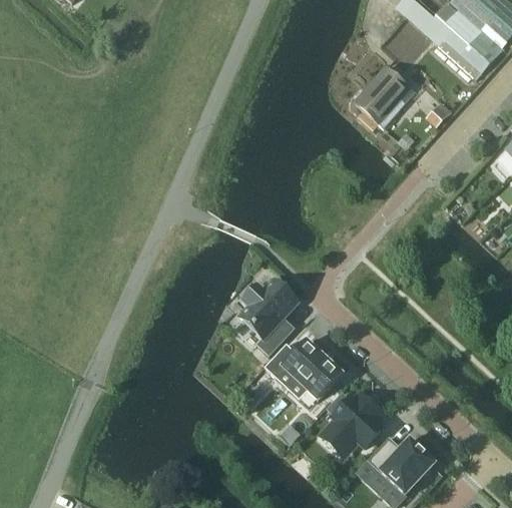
[(511,2),(509,0),(389,0),(476,78),(511,38),(511,2)]
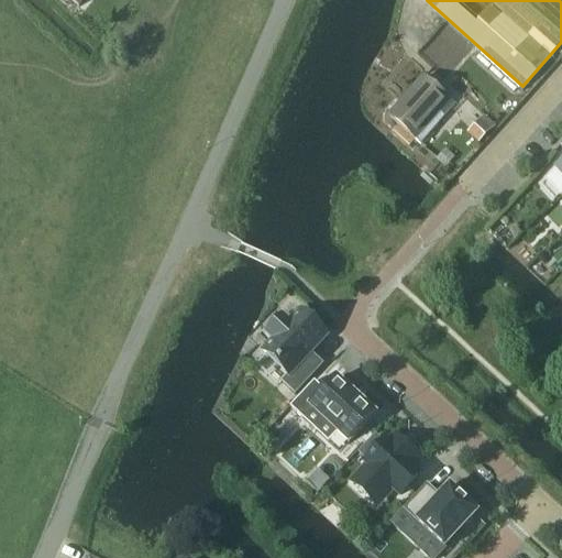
[(417,135),(421,130),(450,97),(423,74),(389,112),(417,135)]
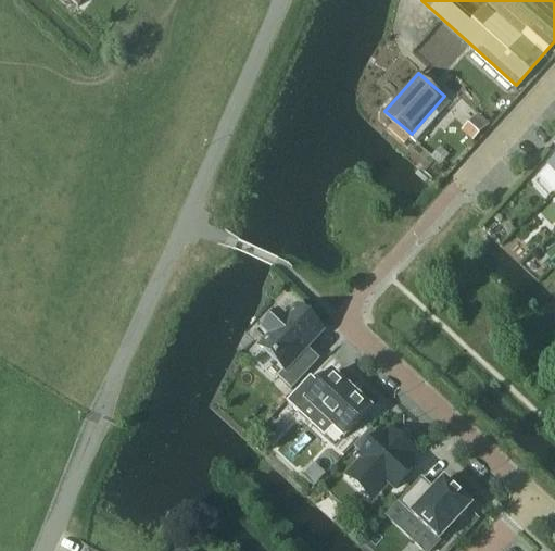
[(489,121),(478,110),(464,125),(475,136),(489,121)]
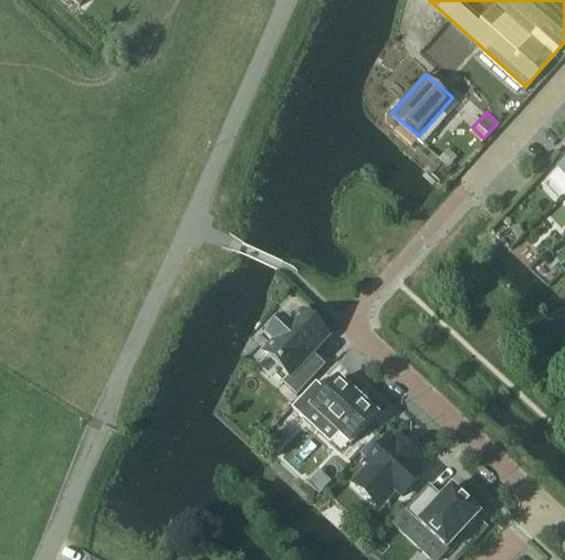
[(301,348),(318,327),(294,306),(282,319),(273,313),(262,326),(270,333),(259,346),(284,368),(278,376),(291,387),(314,360),(301,348)]
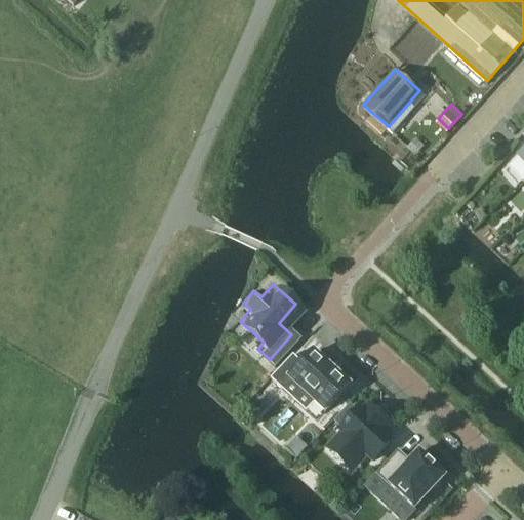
[(294,352),(272,375),(283,387),(291,377),(316,400),(326,409),(350,384),(315,351),(305,361),(294,352)]
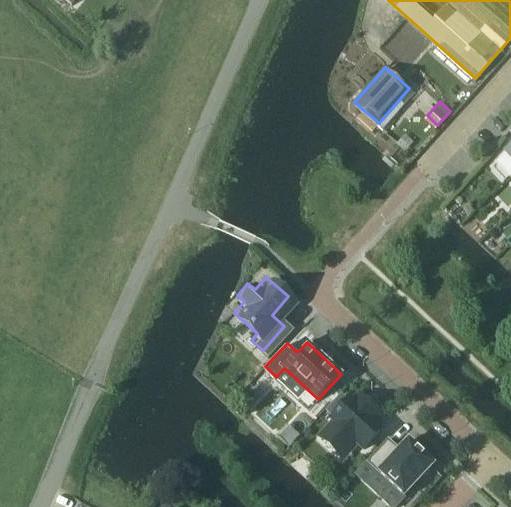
[(377,420),(383,414),(378,409),(381,405),(370,395),(366,399),(360,393),(353,400),(350,398),(333,416),(337,419),(329,428),(351,448),(357,441),(364,448),(384,426),(377,420)]
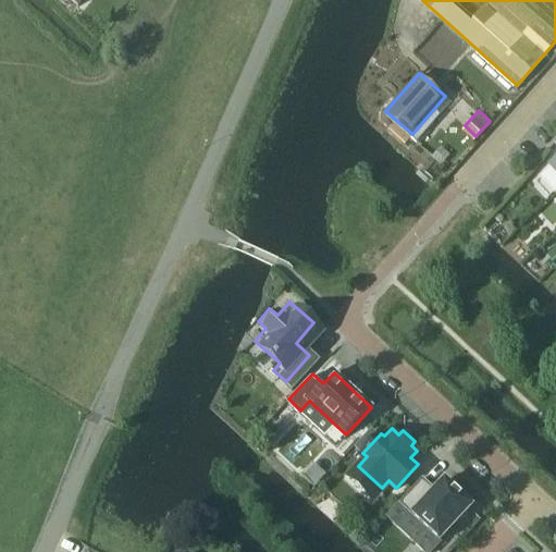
[(415,511),(414,512),(441,538),(472,504),(445,479),(436,488),(423,476),(402,499),(415,511)]
